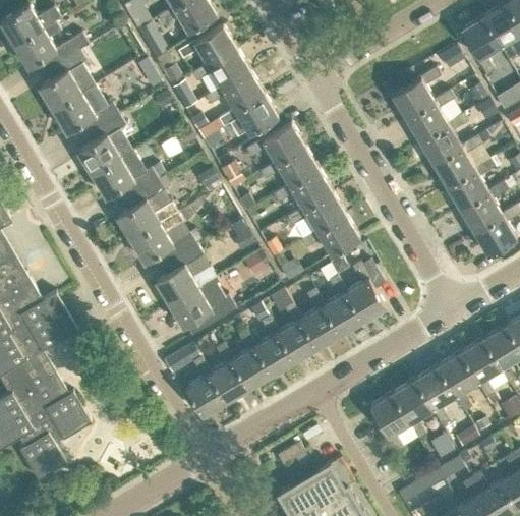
[(188,0),(148,0),(149,1),(151,0),(169,0),(173,7),(174,6),(175,8),(188,0)]
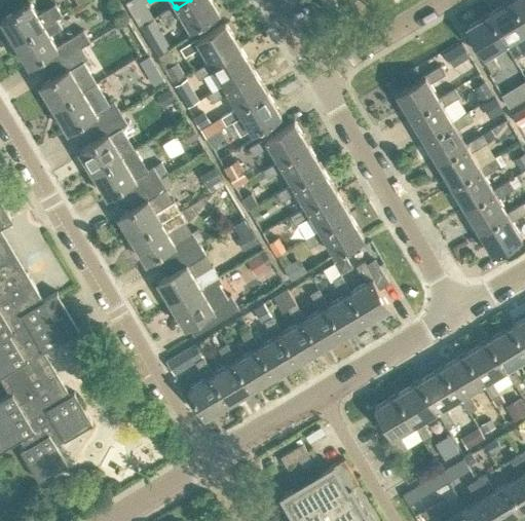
[(219,14),(210,0),(190,0),(177,8),(176,6),(175,7),(159,16),(164,25),(180,15),(190,32),(219,14)]
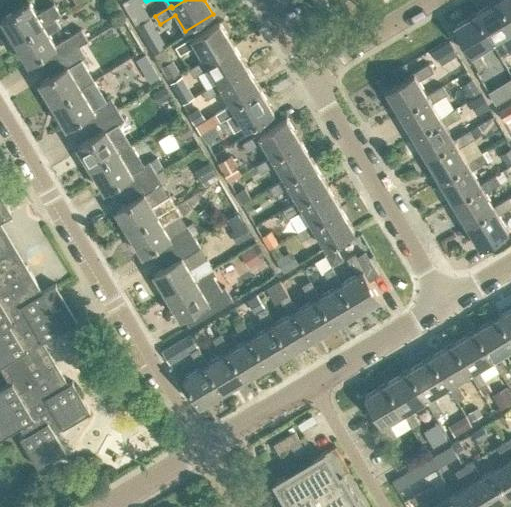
[(510,0),(503,0),(499,3),(510,24),(510,0)]
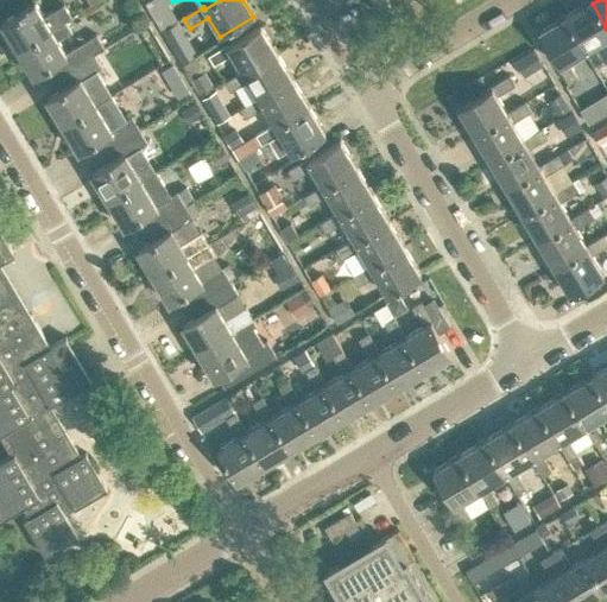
[(593,50),(606,40),(606,29),(593,4),(566,20),(586,54),(583,55),(585,56),(595,73),(604,68),(593,50)]
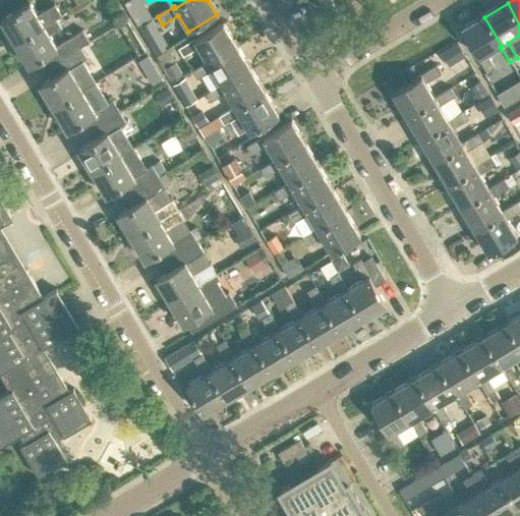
[(36,18),(29,6),(1,22),(15,45),(49,24),(48,23),(55,19),(59,16),(54,7),(36,18)]
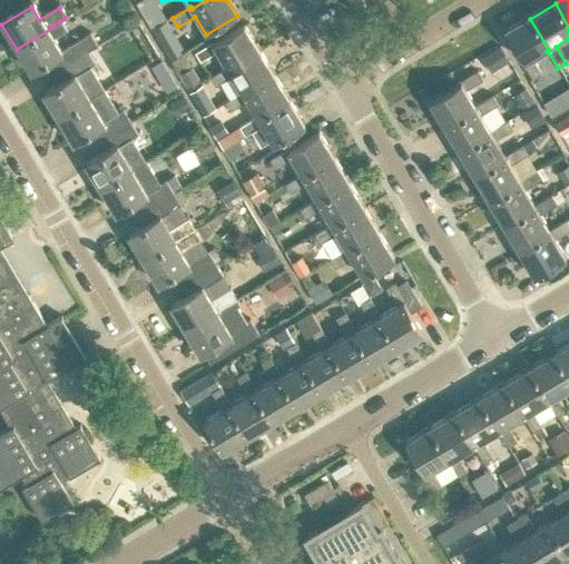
[(531,61),(548,52),(547,51),(549,50),(530,19),(504,33),(523,65),(521,66),(532,83),(541,78),(531,61)]
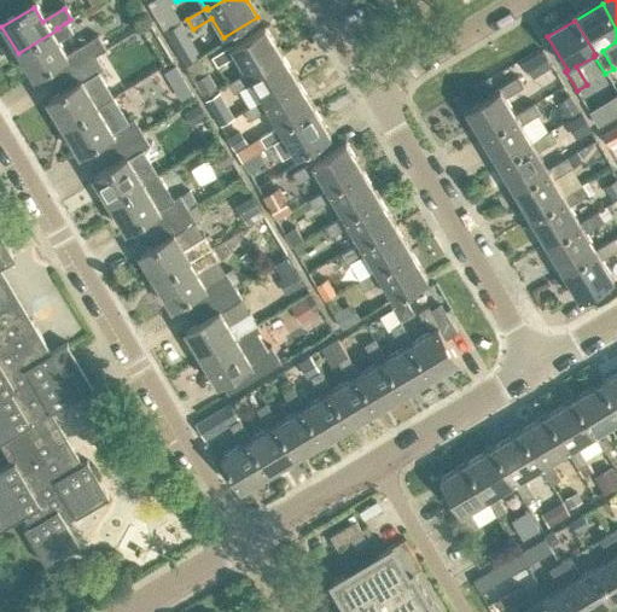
[(73,34),(65,23),(57,28),(58,29),(18,53),(34,80),(56,66),(63,79),(94,59),(105,52),(98,39),(65,58),(57,44),(73,34)]
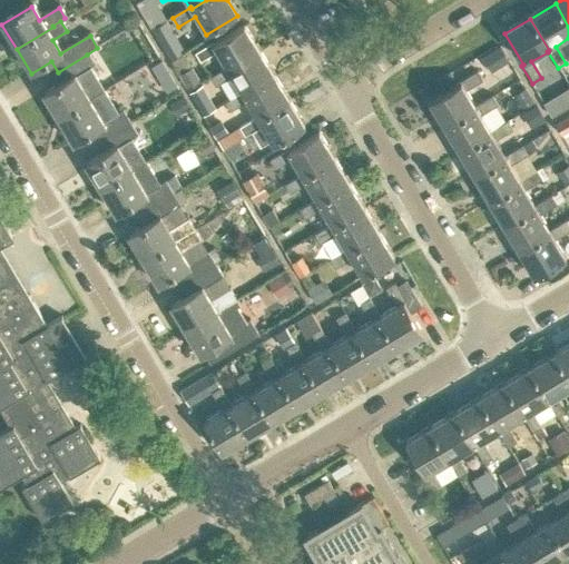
[(168,62),(183,53),(166,23),(150,32),(168,62)]
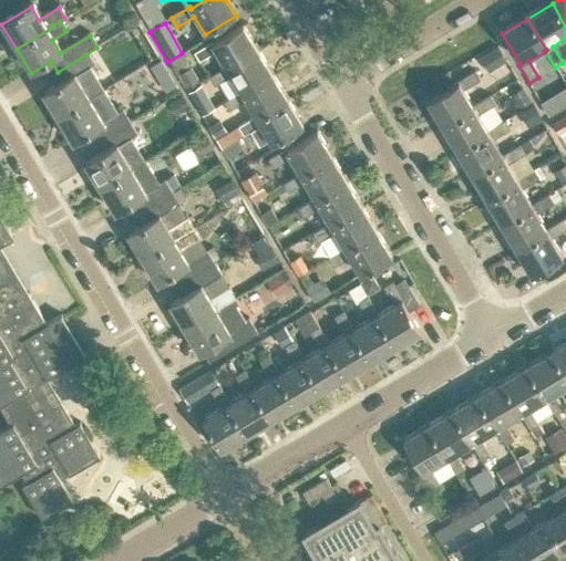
[(216,53),(226,70),(226,69),(227,71),(258,53),(243,28),(213,45),(212,44),(194,55),(199,63),(216,53)]
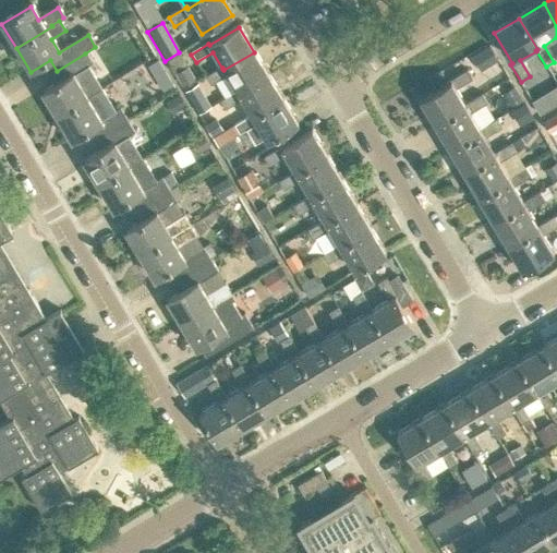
[(472,58),(481,72),(497,62),(487,47),(472,58)]
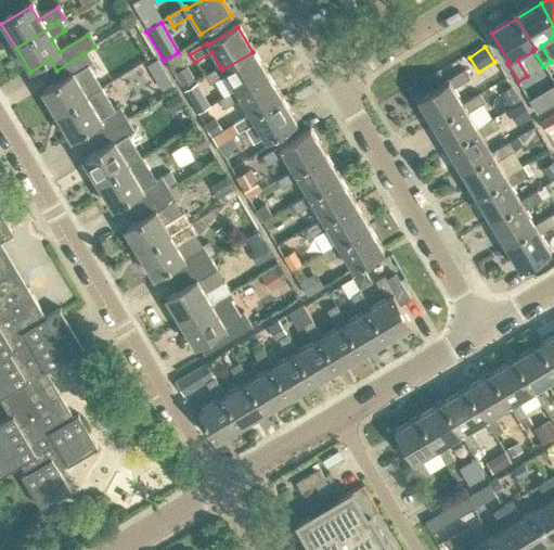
[(267,76),(253,52),(222,69),(221,67),(221,68),(204,78),(209,87),(227,76),(235,92),(236,92),(237,93),(267,76)]
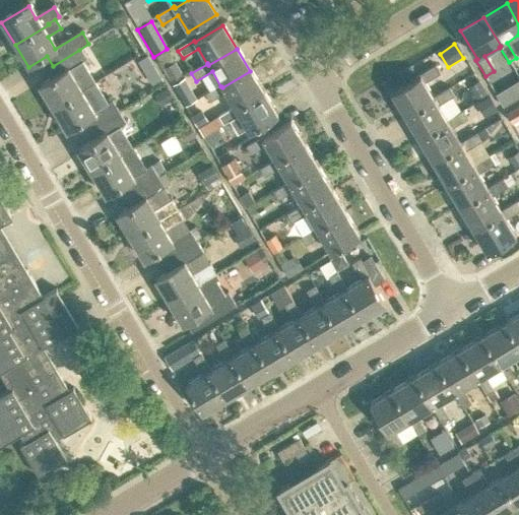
[(93,85),(80,64),(86,61),(79,50),(53,66),(58,75),(40,86),(53,110),(93,85)]
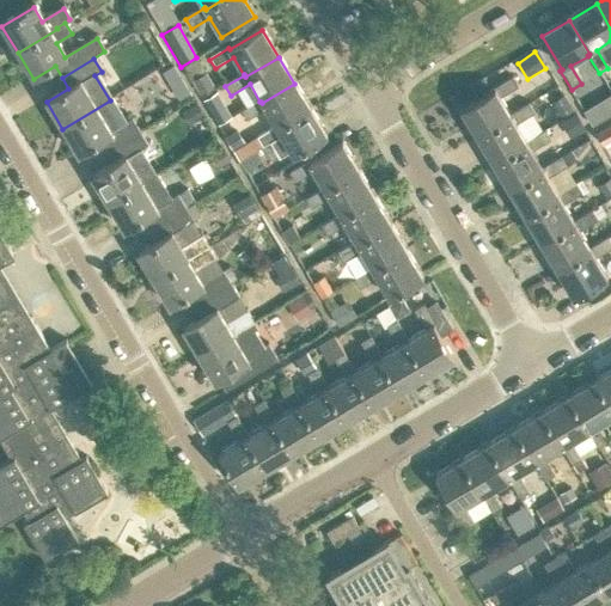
[(163,93),(181,81),(172,69),(154,80),(163,93)]
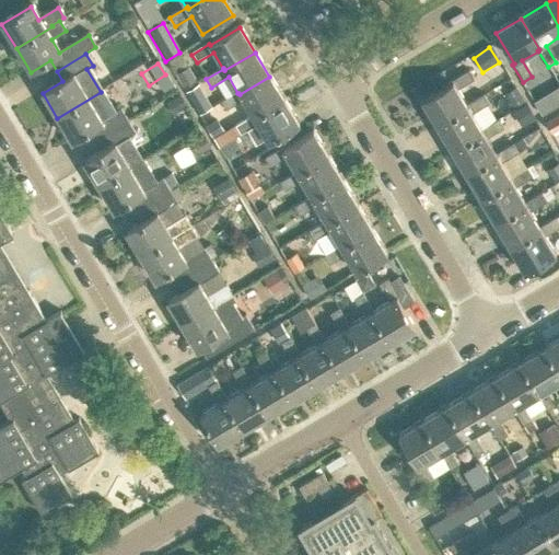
[(182,90),(195,82),(187,69),(174,77),(182,90)]
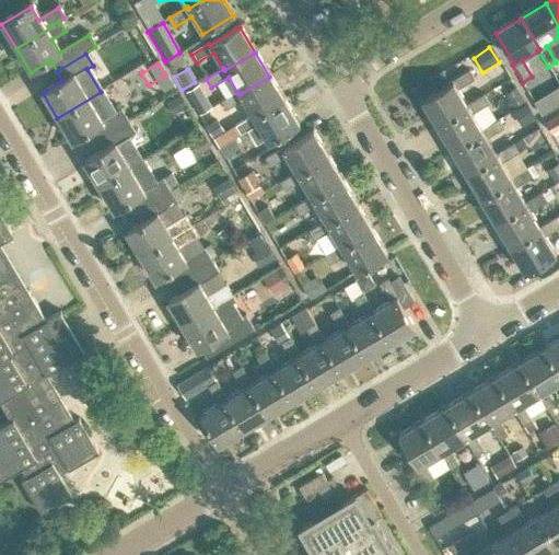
[(422,102),(438,126),(468,108),(467,106),(458,91),(475,81),(469,72),(452,82),(453,83),(422,102)]
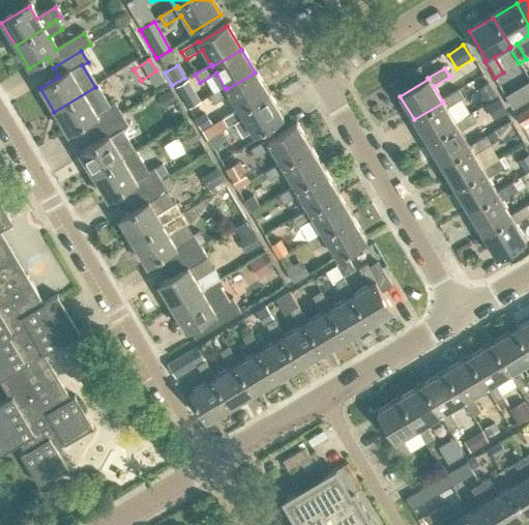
[(268,95),(255,73),(227,89),(226,88),(225,88),(209,97),(213,106),(230,96),(238,111),(239,111),(240,113),(268,95)]
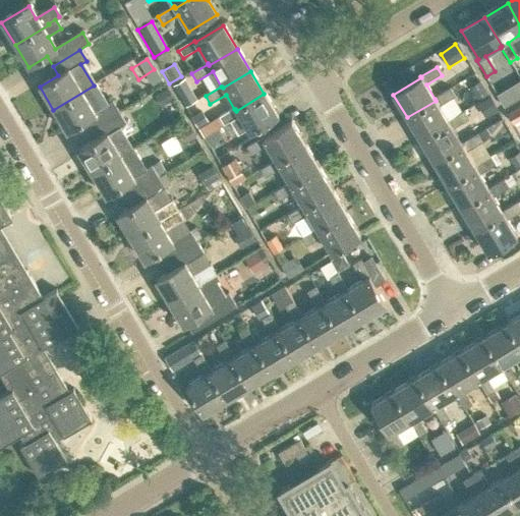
[(185,109),(196,102),(183,81),(172,89),(185,109)]
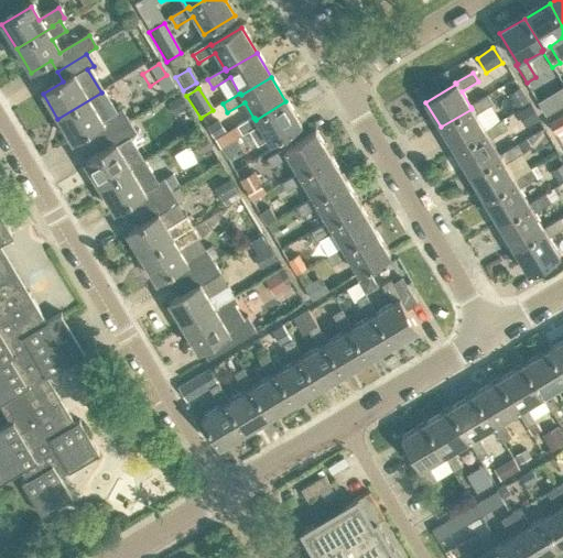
[(516,110),(527,104),(518,90),(507,97),(516,110)]
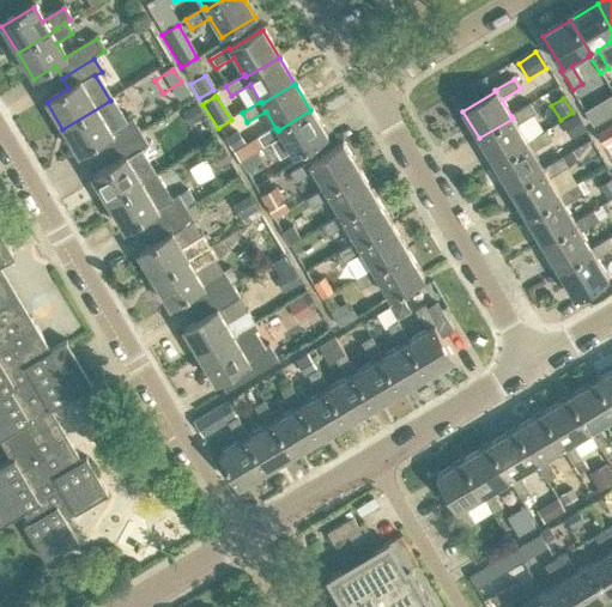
[(125,125),(110,101),(62,129),(79,156),(101,143),(108,153),(139,134),(132,121),(125,125)]
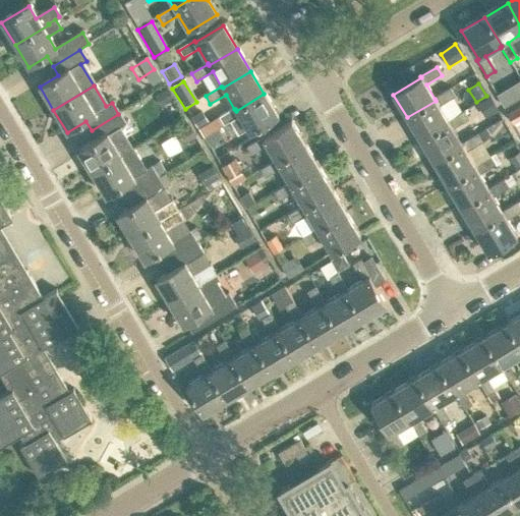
[(451,90),(435,99),(436,101),(407,117),(420,140),(449,123),(448,122),(448,121),(440,107),(455,98),(451,90)]
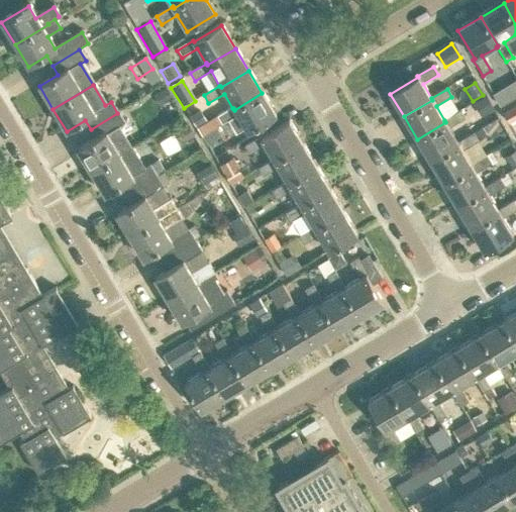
[(161,109),(172,101),(165,90),(152,98),(161,109)]
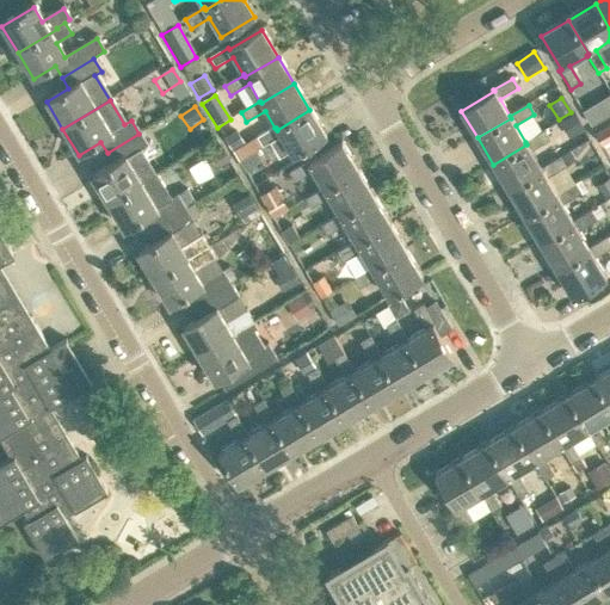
[(326,137),(309,110),(277,130),(276,128),(275,128),(233,153),(239,162),(270,144),(279,161),(291,154),(293,158),(326,137)]
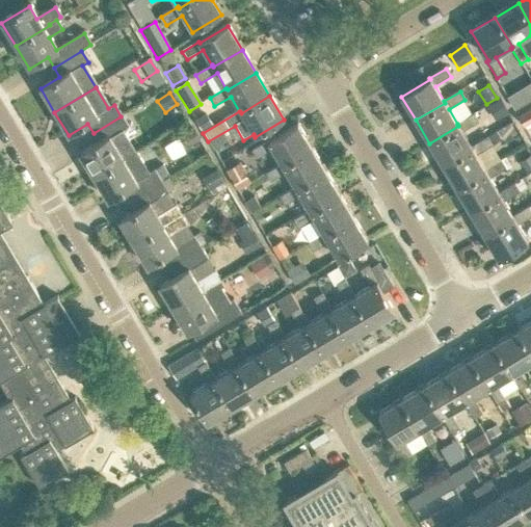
[(494,124),(507,115),(500,101),(485,109),(494,124)]
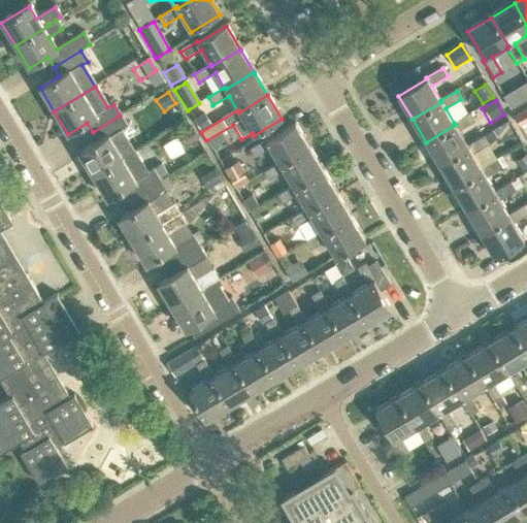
[(520,129),(526,124),(526,108),(513,118),(520,129)]
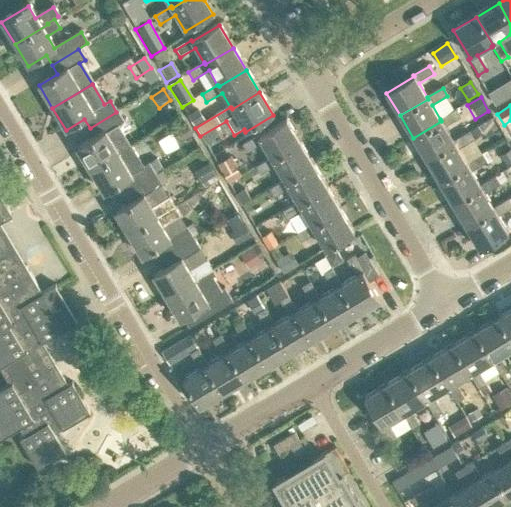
[(456,110),(440,119),(440,120),(441,121),(413,138),(426,160),(454,144),(453,142),(454,142),(445,127),(461,118),(456,110)]
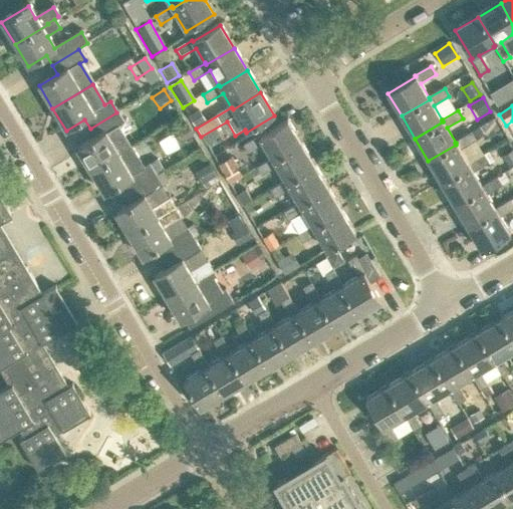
[(194,129),(205,121),(199,111),(188,118),(194,129)]
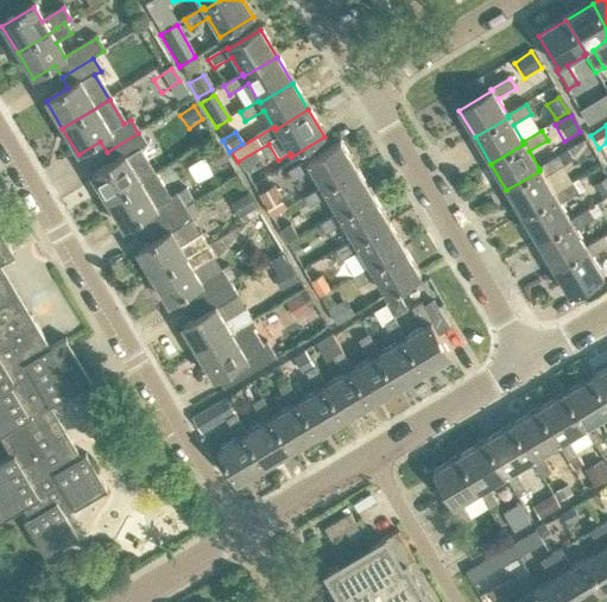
[(155,176),(140,151),(146,147),(138,133),(107,152),(114,164),(92,177),(107,203),(140,184),(155,176)]
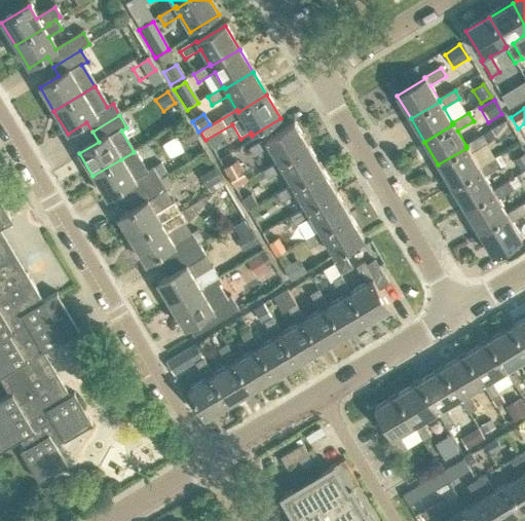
[(269,149),(278,163),(279,165),(308,148),(294,124),(266,141),(265,140),(249,150),(254,158),(269,149)]
